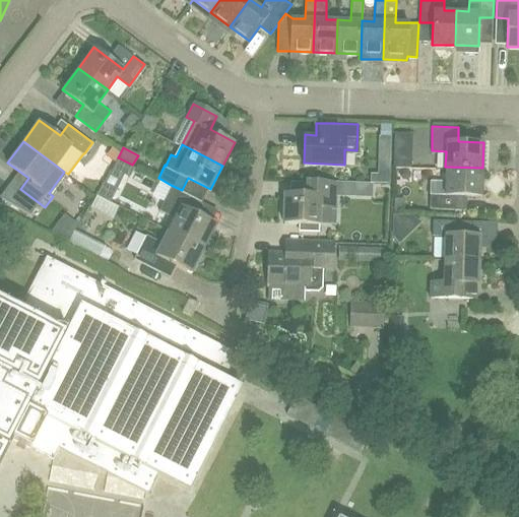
[(412,154),(407,148),(395,148),(394,166),(411,167),(412,154)]
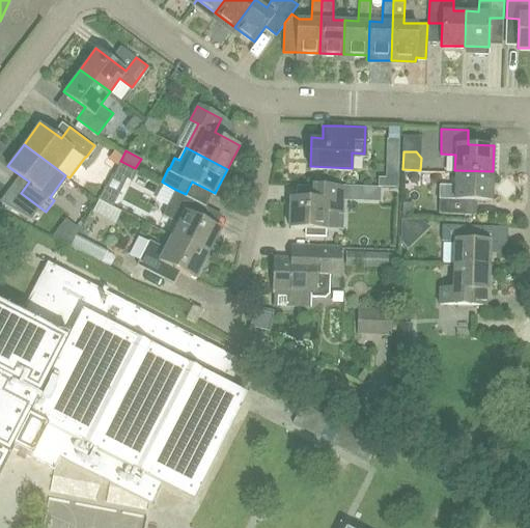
[(120,161),(114,171),(129,178),(135,168),(120,161)]
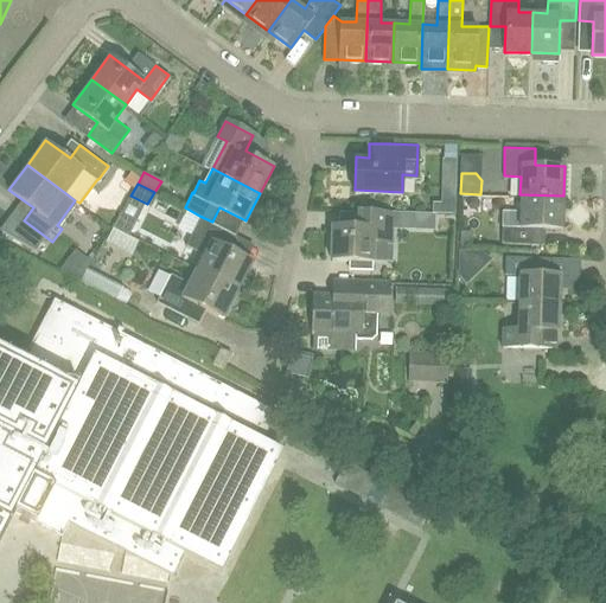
[(452,211),(453,192),(439,192),(438,211),(452,211)]
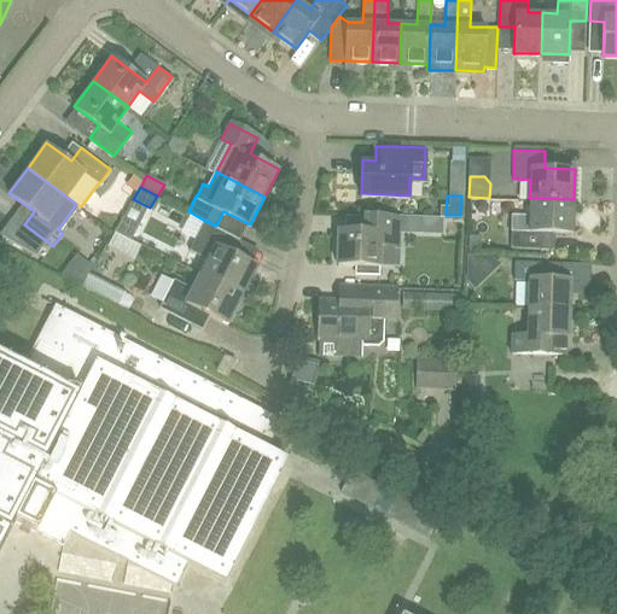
[(572,232),(574,199),(529,198),(529,229),(511,228),(511,246),(541,246),(542,231),(572,232)]
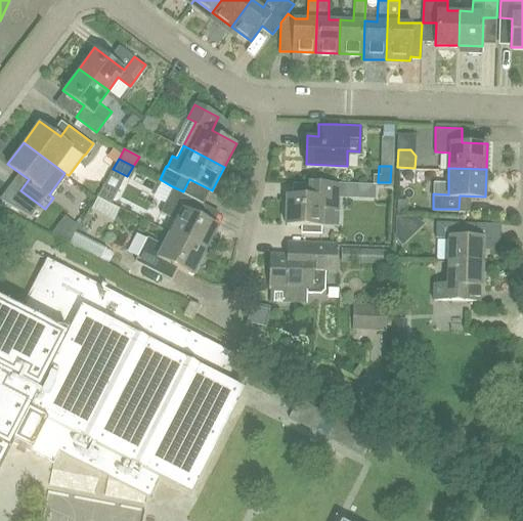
[(316,180),(307,180),(307,194),(286,194),(285,223),(301,224),(301,230),(319,231),(319,225),(320,225),(321,208),(338,208),(339,181),(316,180)]
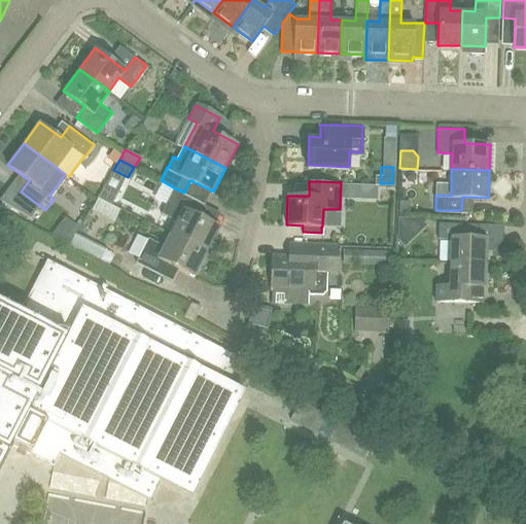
[(357,195),(376,196),(376,183),(357,183),(357,195)]
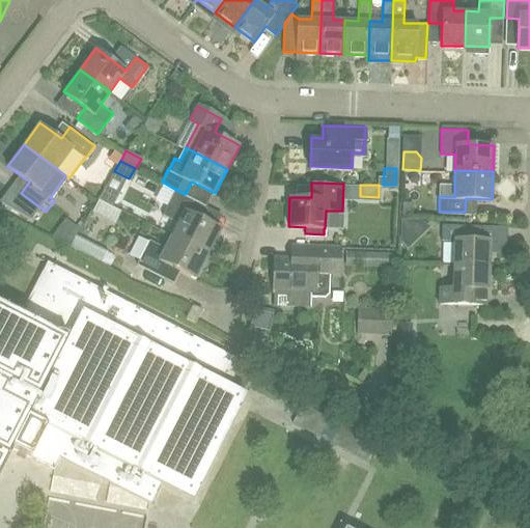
[(172,233),(207,252),(220,227),(194,214),(200,202),(186,194),(174,189),(162,213),(178,221),(172,233)]
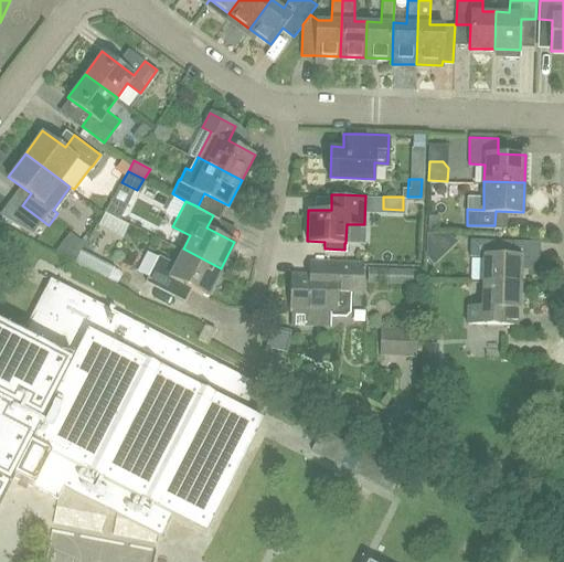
[(117,215),(105,209),(98,223),(109,229),(117,215)]
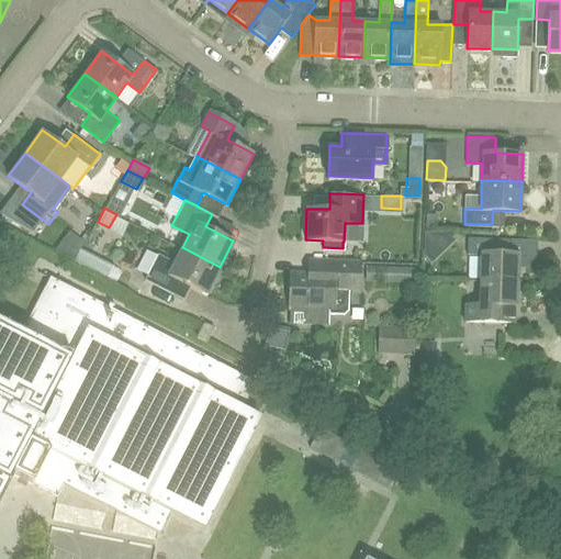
[(424,213),(423,228),(434,228),(435,213),(424,213)]
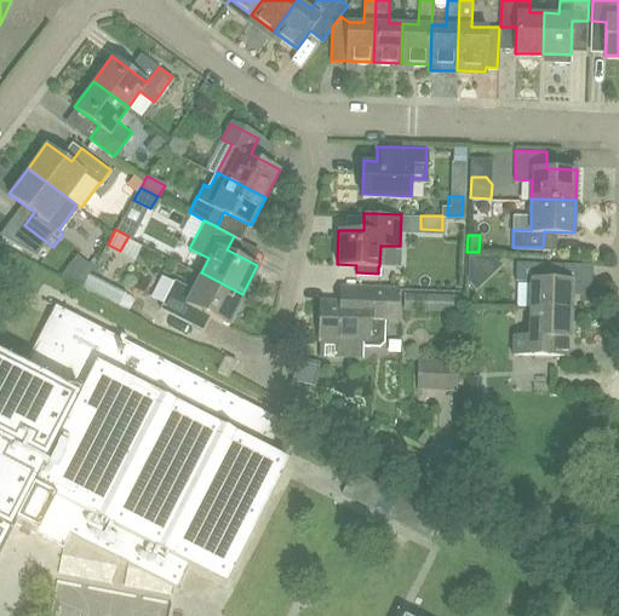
[(566,253),(588,254),(588,237),(566,236),(566,253)]
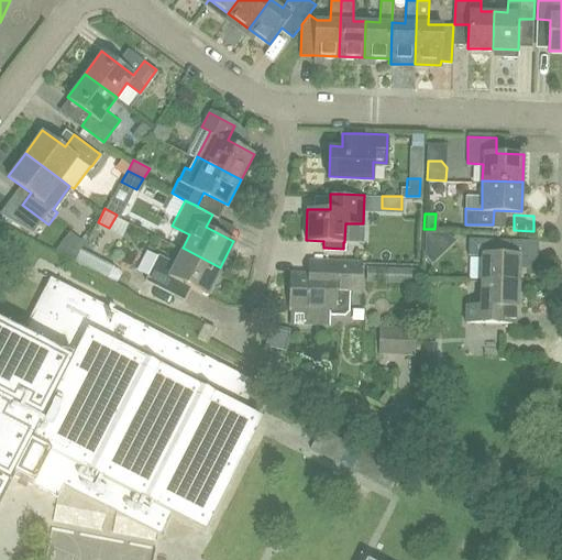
[(422,255),(430,263),(454,240),(444,229),(434,229),(423,229),(422,255)]
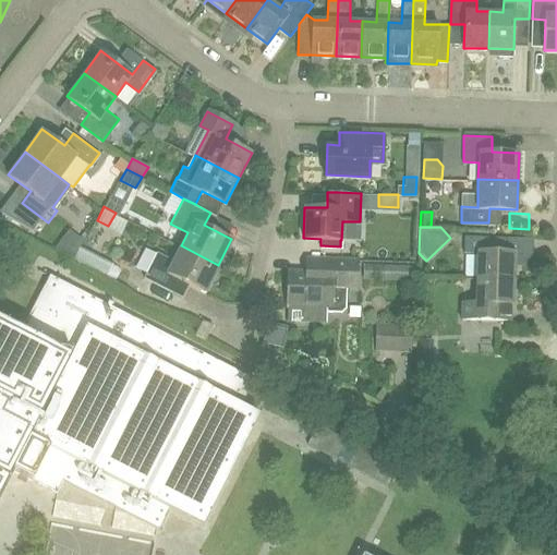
[(477,252),(476,276),(515,277),(516,252),(507,251),(507,237),(477,236),(465,236),(464,252),(477,252)]
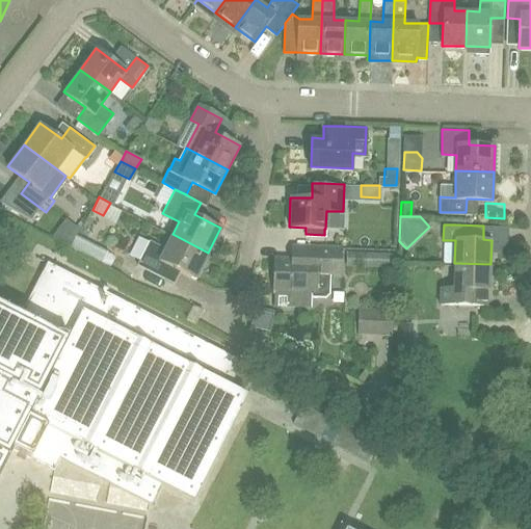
[(72,245),(102,261),(108,248),(78,234),(72,245)]
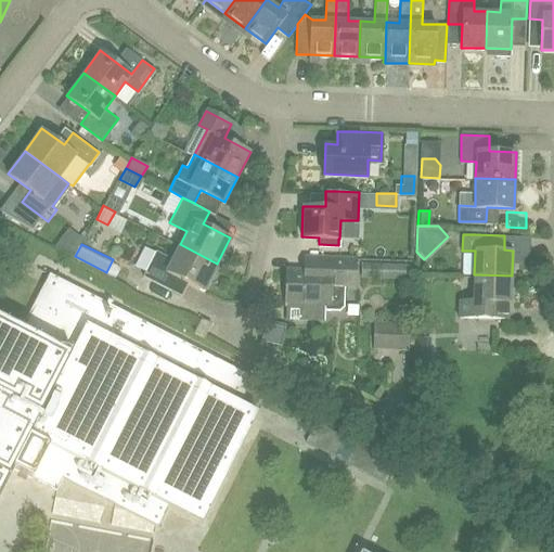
[(203,290),(217,264),(180,244),(172,258),(155,248),(142,274),(169,289),(176,276),(203,290)]
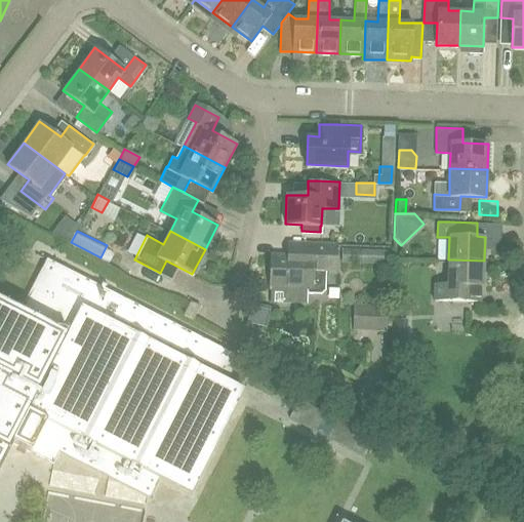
[(272,253),(271,299),(307,300),(307,288),(309,288),(309,292),(322,292),(326,288),(326,271),(335,271),(335,243),(289,242),(289,254),(272,253)]
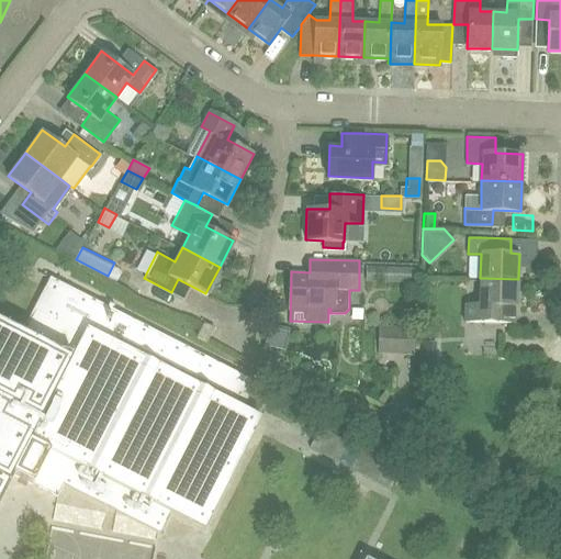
[(368,264),(367,280),(394,281),(395,266),(368,264)]
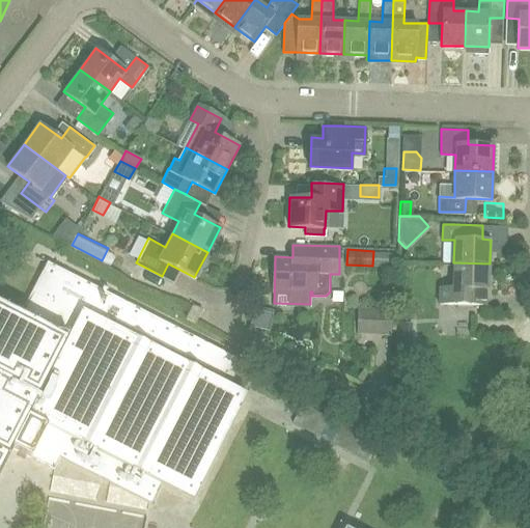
[(229,384),(242,359),(48,258),(20,313),(0,303),(0,473),(12,448),(15,447),(55,467),(61,455),(149,501),(161,481),(194,499),(248,393),(229,384)]
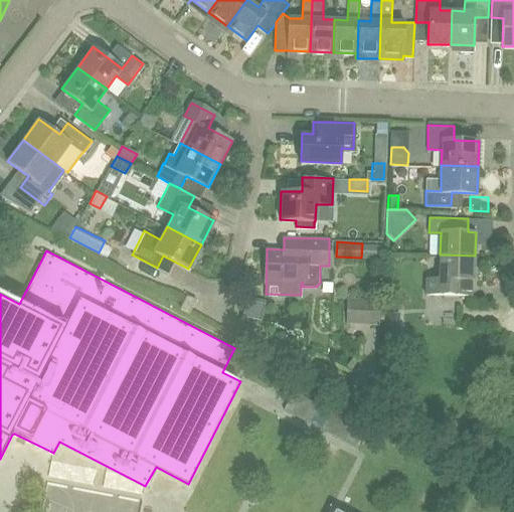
[(475,256),(440,254),(439,278),(426,278),(425,293),(466,295),(467,280),(474,281),(475,256)]
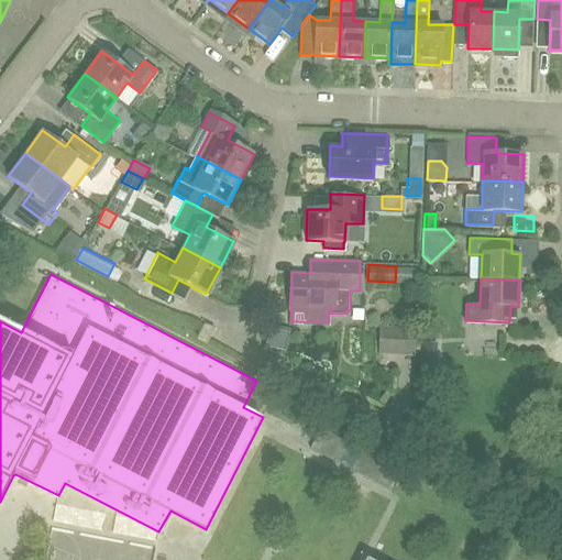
[(207,340),(215,326),(205,320),(197,335),(207,340)]
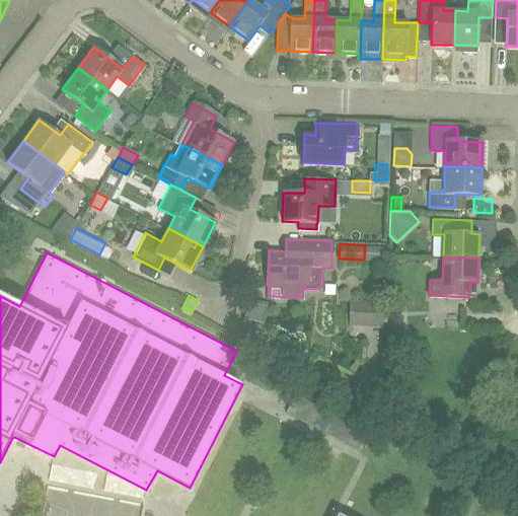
[(382,323),(383,301),(349,300),(348,322),(382,323)]
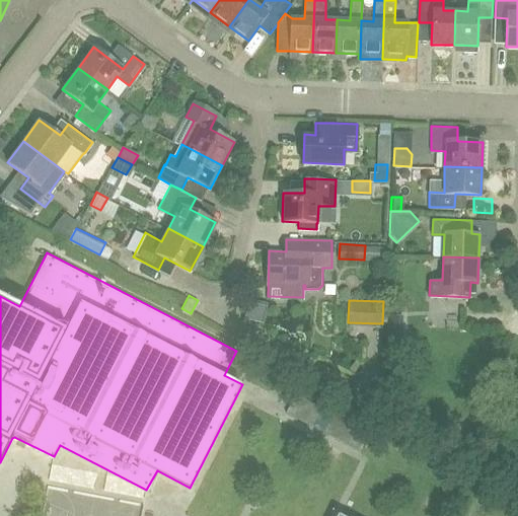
[(370,431),(296,392),(287,411),(360,449),(370,431)]
